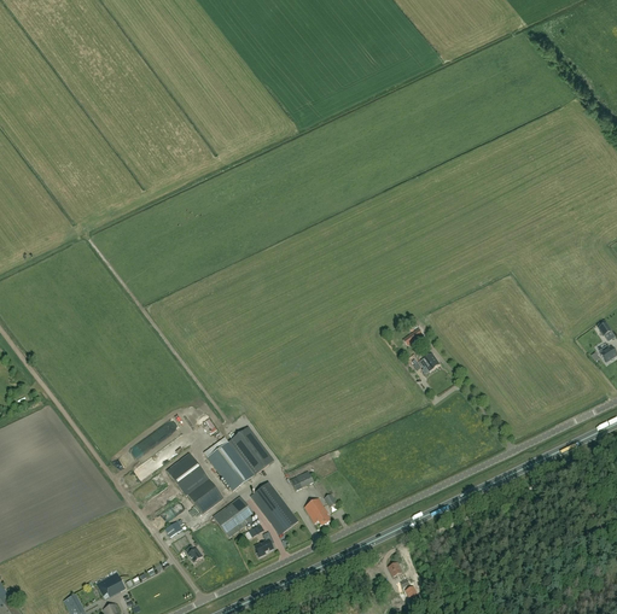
[(598,326),(603,333),(610,328),(604,321),(598,326)]
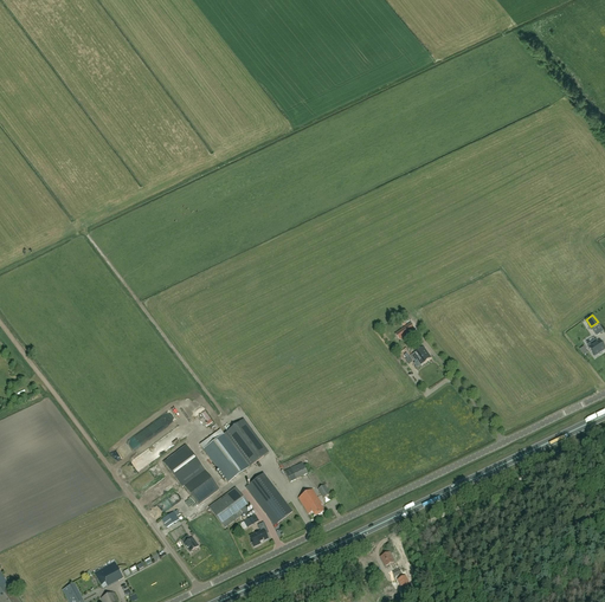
[(398,336),(413,325),(410,319),(394,331),(398,336)]
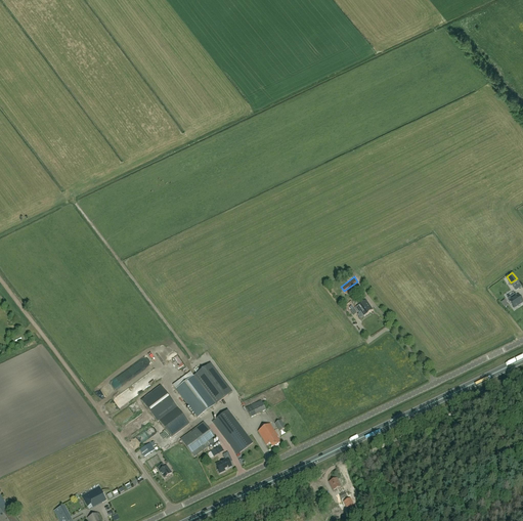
[(519,301),(522,299),(517,292),(516,293),(514,291),(507,296),(509,298),(508,299),(513,305),(518,302),(519,301)]
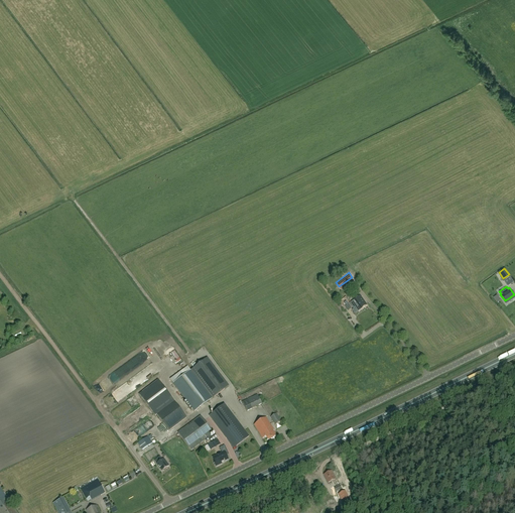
[(360,293),(353,298),(356,302),(352,304),(353,306),(352,307),(354,310),(356,309),(366,302),(360,293)]
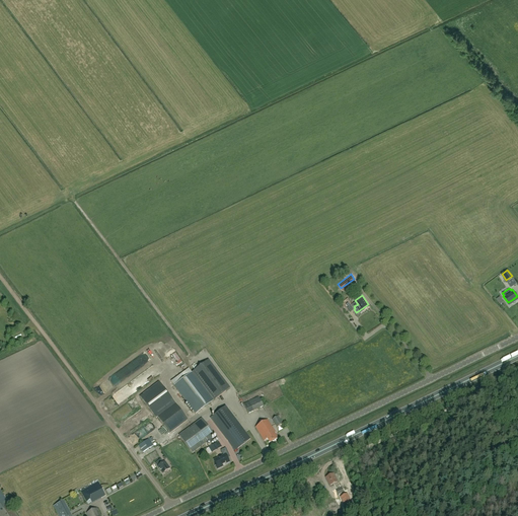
[(195,412),(212,398),(229,386),(208,358),(173,382),(195,412)]
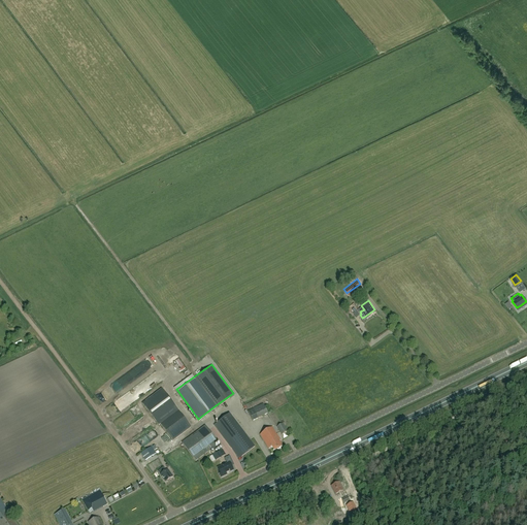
[(190,424),(177,407),(161,386),(141,401),(158,423),(159,422),(172,438),(190,424)]
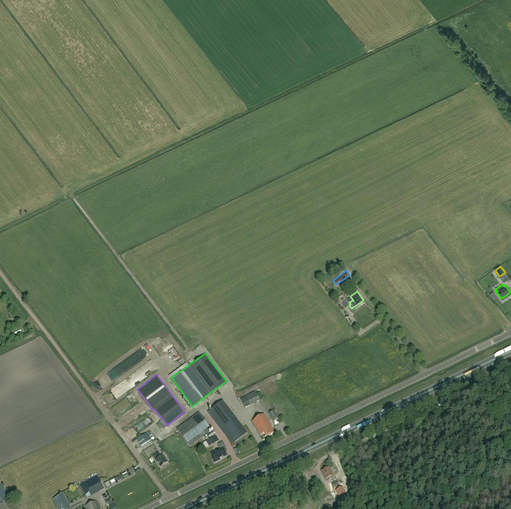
[(244,405),(249,403),(259,398),(254,388),(240,396),(244,405)]
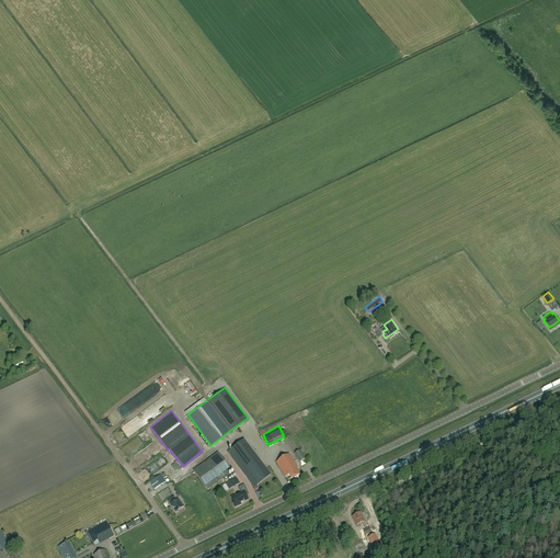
[(243,436),(227,450),(247,476),(250,474),(256,482),(270,471),(243,436)]
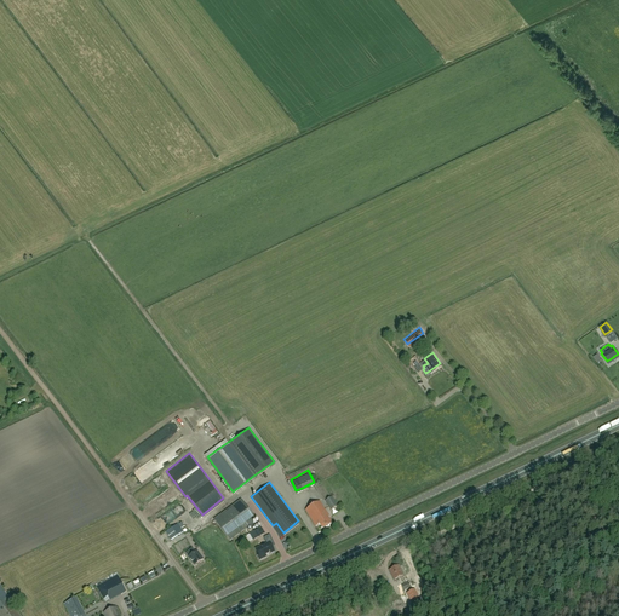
[(330,507),(337,502),(331,494),(325,498),(330,507)]
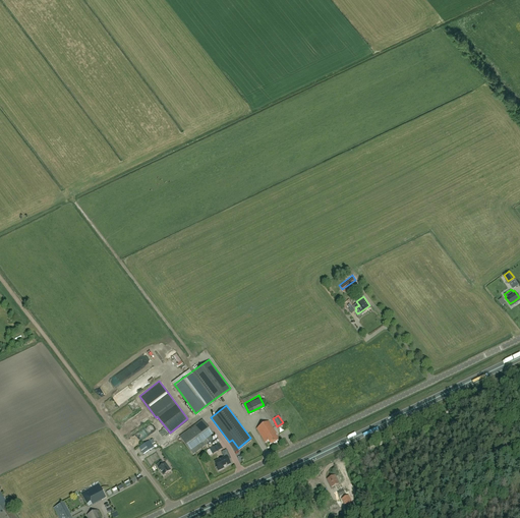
[(201,416),(179,434),(192,452),(207,441),(208,443),(213,440),(211,437),(215,434),(201,416)]
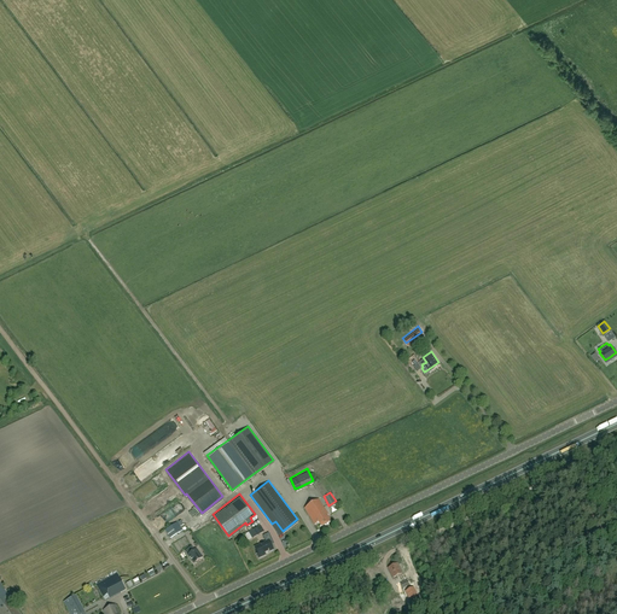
[(320,525),(330,519),(326,512),(327,512),(318,496),(303,504),(314,521),(318,520),(320,525)]
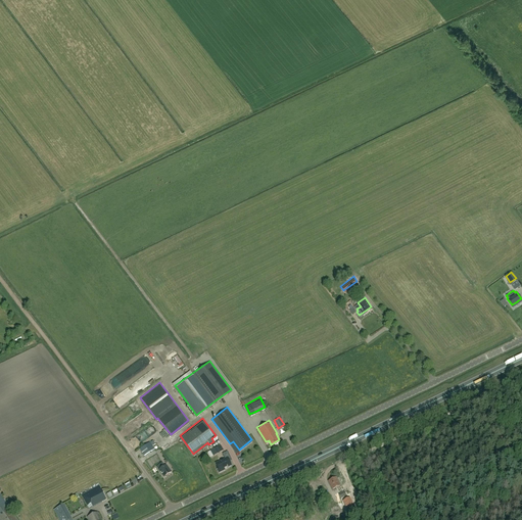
[(143,454),(153,446),(149,440),(139,446),(143,454)]
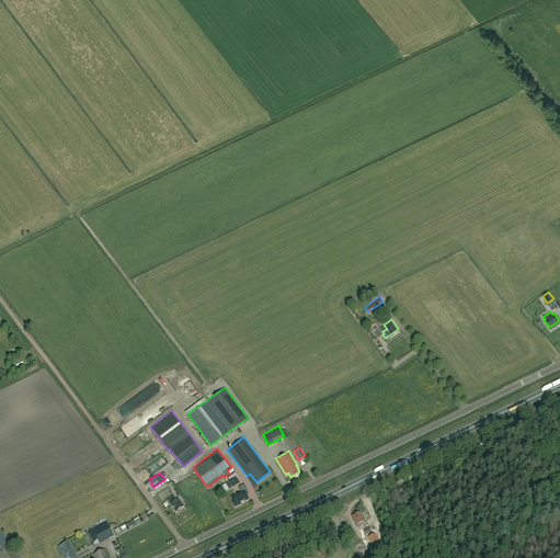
[(236,475),(225,480),(228,486),(239,480),(236,475)]
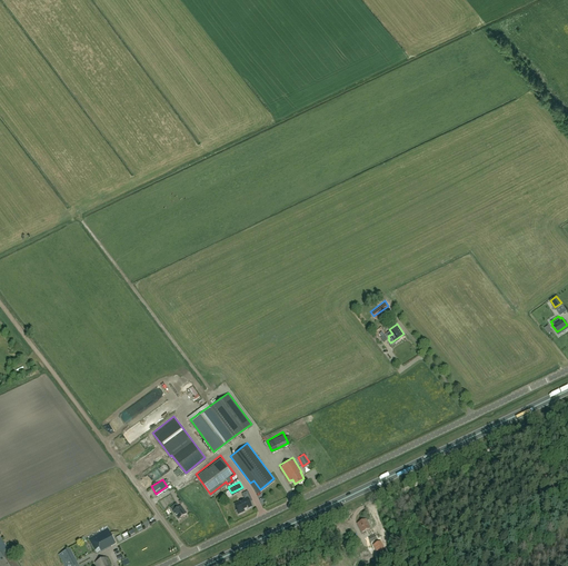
[(247,506),(250,504),(247,496),(250,495),(247,488),(241,490),(243,496),(233,502),(236,506),(235,506),(237,512),(243,508),(243,507),(246,506),(246,507),(247,506)]
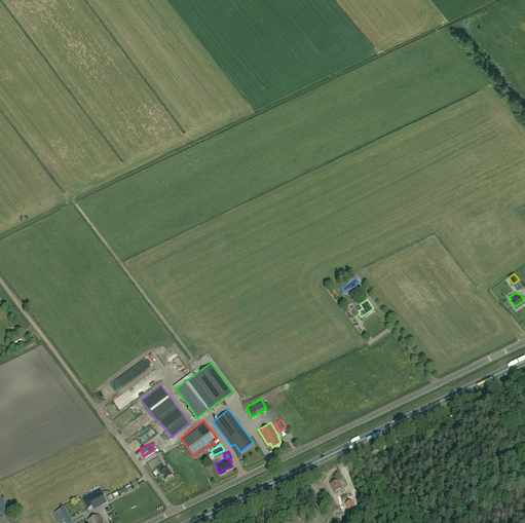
[(156,467),(164,478),(172,472),(166,464),(164,465),(162,462),(156,467)]
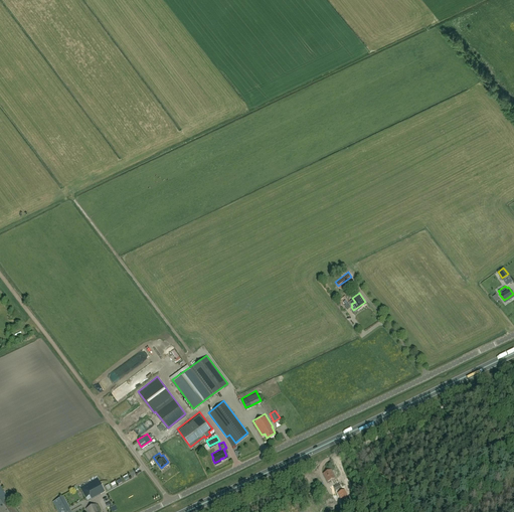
[(326,480),(334,476),(330,467),(322,471),(326,480)]
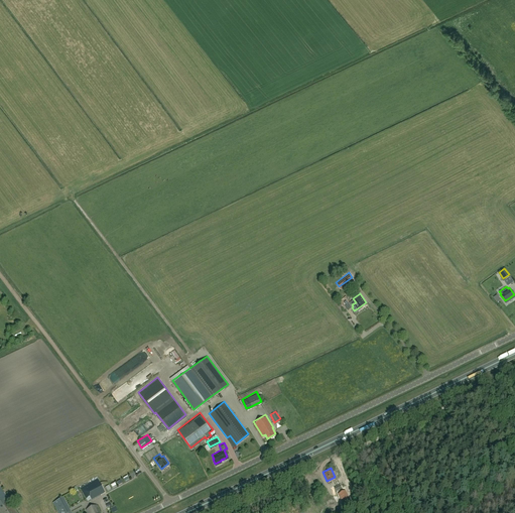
[(80,486),(85,497),(89,495),(90,497),(104,490),(97,477),(80,486)]
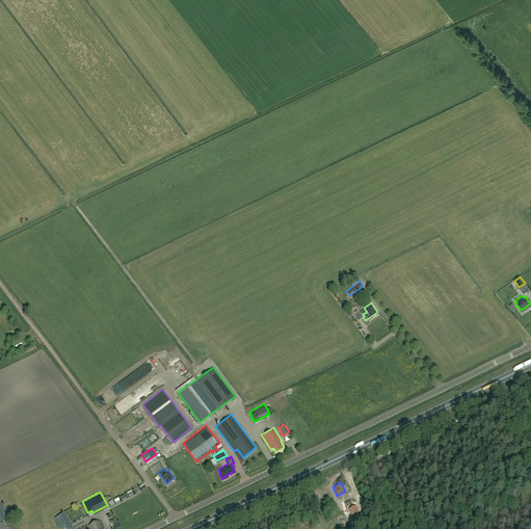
[(360,514),(356,509),(354,503),(348,506),(351,512),(354,518),(354,520),(361,517),(360,514)]
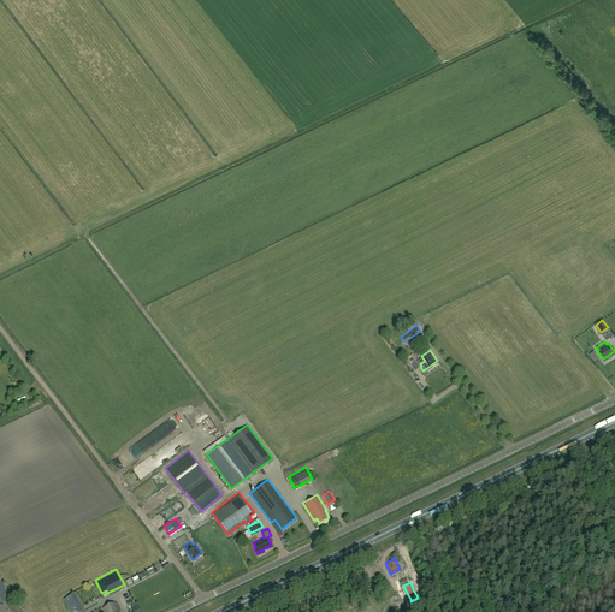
[(86,611),(75,590),(63,598),(70,611),(86,611)]
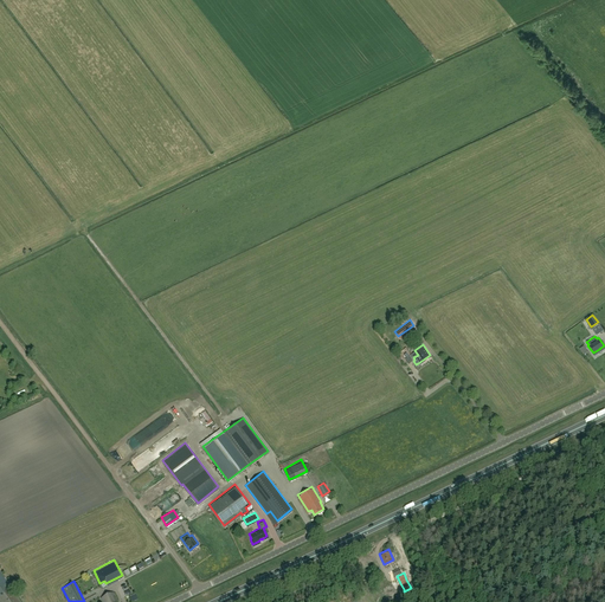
[(0,601),(19,601),(8,586),(6,582),(0,584),(0,601)]
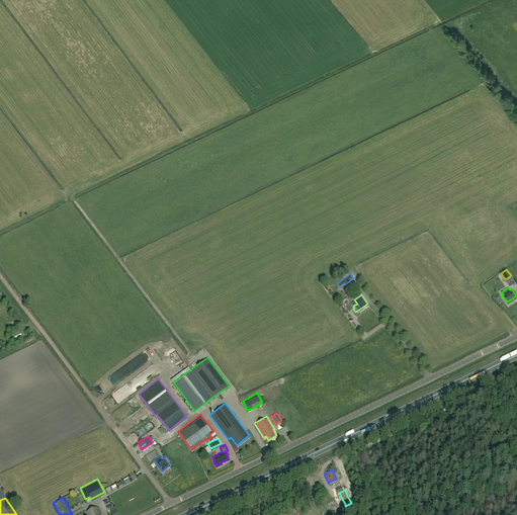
[(86,509),(88,514),(100,514),(96,505),(86,509)]
